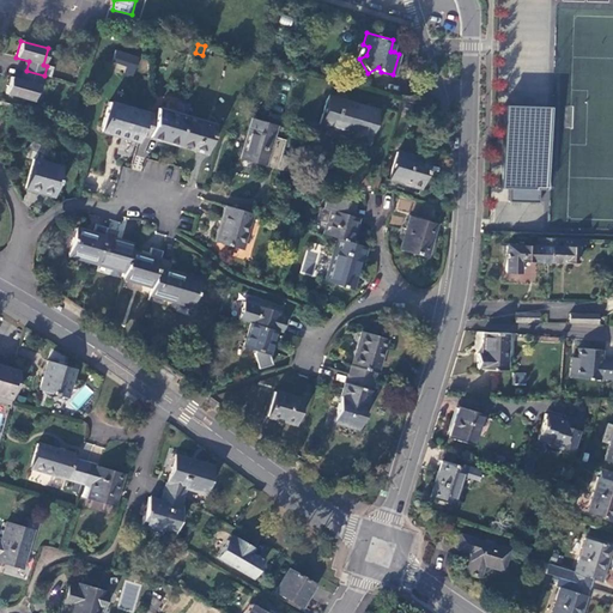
[(205,46),(202,55),(213,58),(214,48),(205,46)]
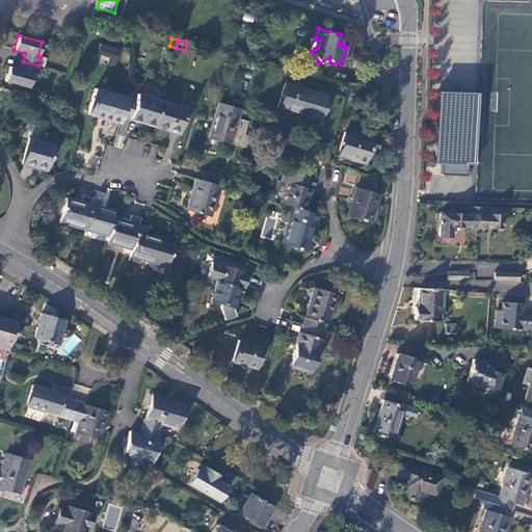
[(116,65),(122,49),(102,43),(99,52),(111,56),(109,62),(116,65)]
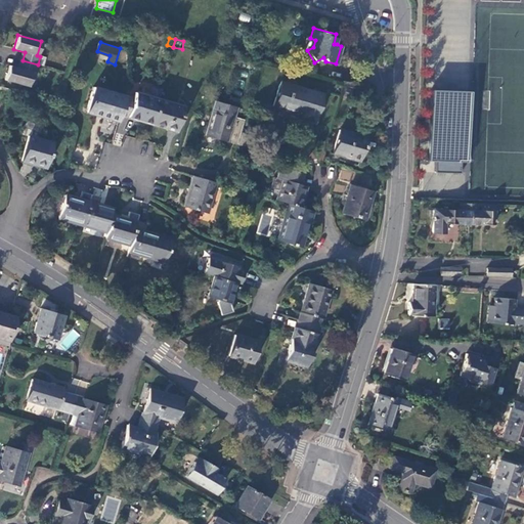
[(9,64),(5,80),(29,87),(33,73),(36,73),(38,64),(23,60),(19,69),(9,64)]
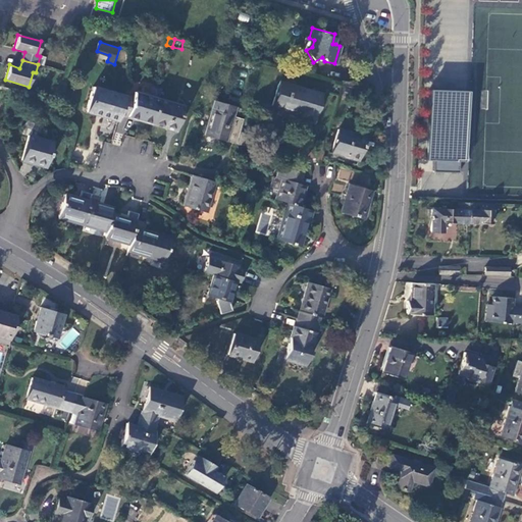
[(278,82),(271,106),(304,115),(303,120),(313,123),(321,94),(278,82)]
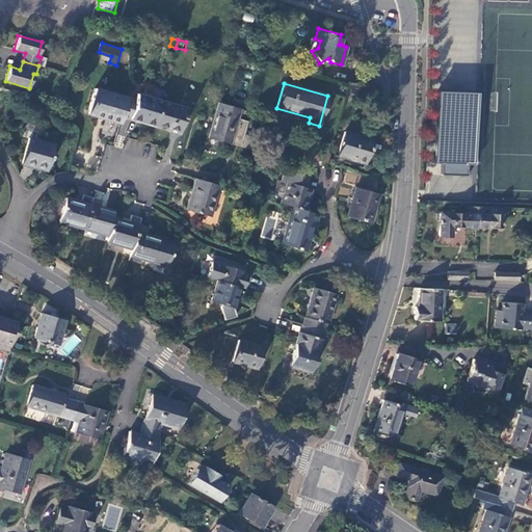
[(95,87),(86,114),(120,124),(122,117),(127,97),(95,87)]
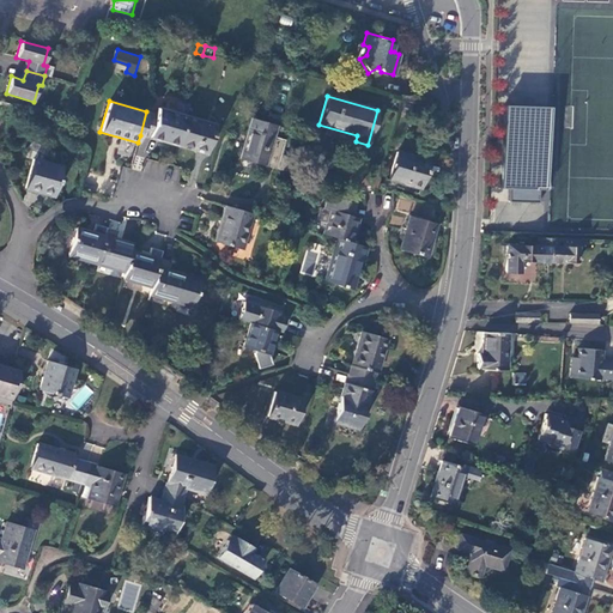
[(146,111),(140,135),(177,146),(186,116),(189,104),(178,101),(175,113),(158,107),(156,114),(146,111)]
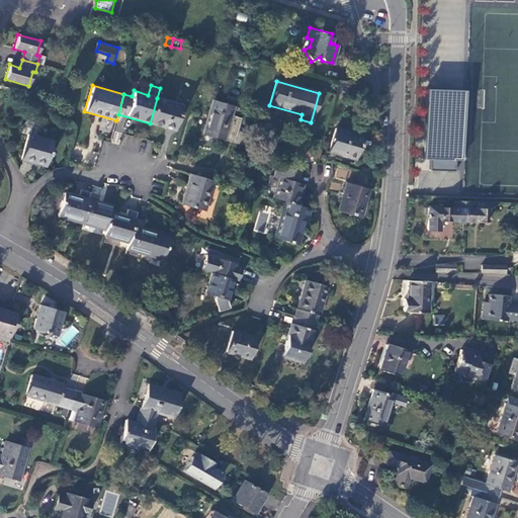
[(457,161),(464,161),(469,91),(429,88),(425,160),(430,160),(430,168),(456,170),(457,161)]
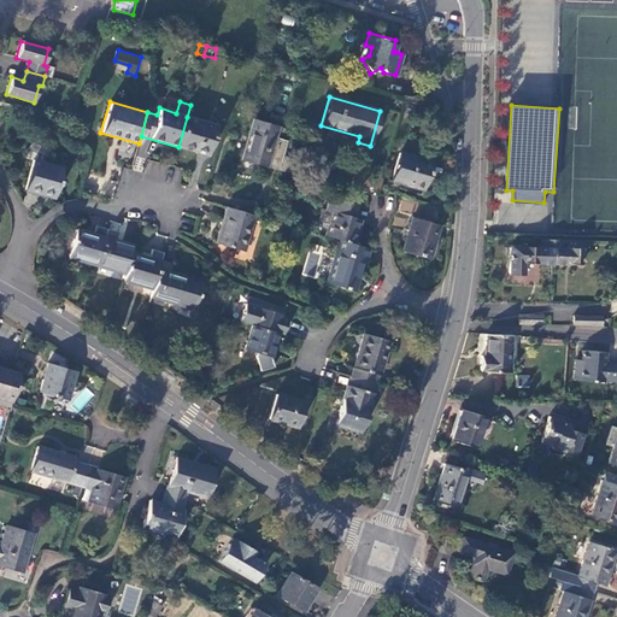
[(187,117),(178,147),(207,156),(216,125),(187,117)]
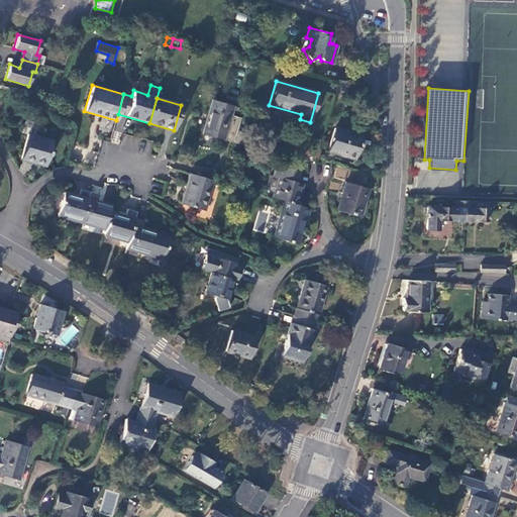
[(211,99),(201,133),(233,142),(240,118),(230,115),(233,106),(211,99)]
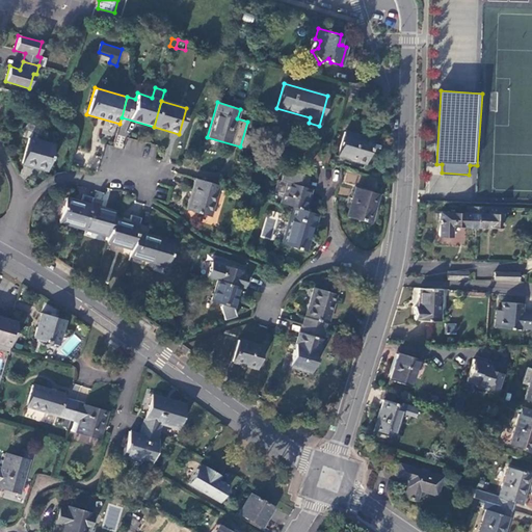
[(344,131),(336,156),(365,164),(372,139),(344,131)]
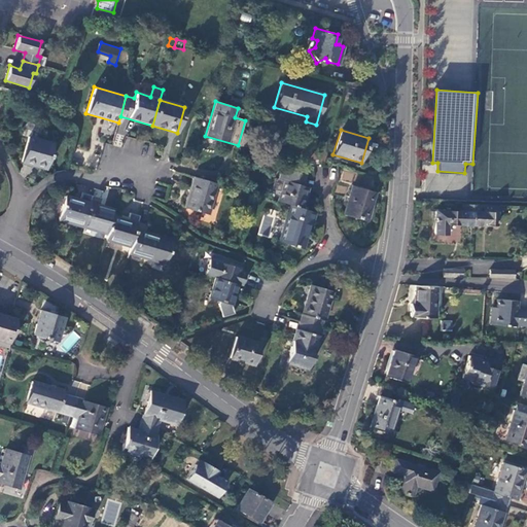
[(242,134),(239,145),(245,147),(248,136),(242,134)]
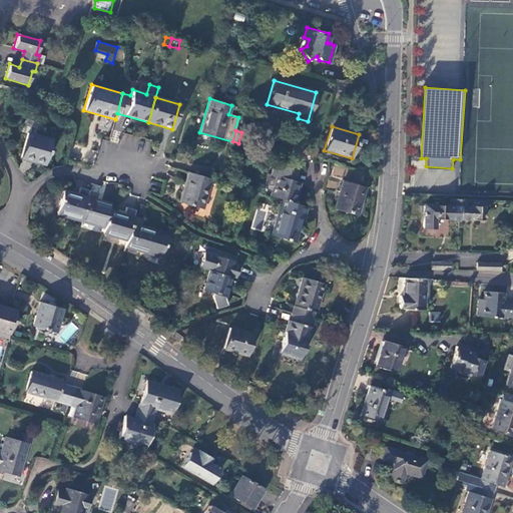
[(44,164),(51,139),(26,132),(19,157),(44,164)]
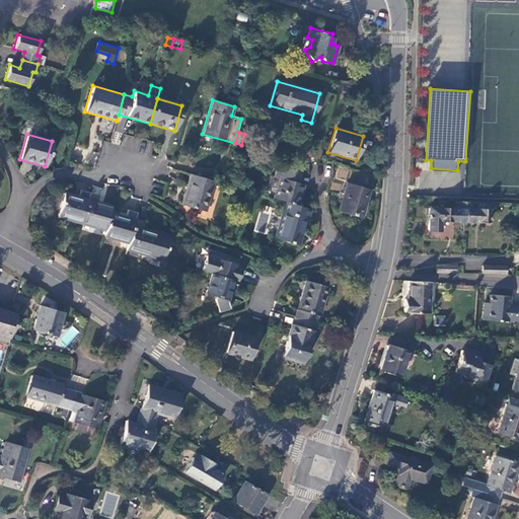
[(277,189),(274,198),(285,201),(296,204),(298,196),(300,196),(303,184),(298,183),(301,171),(277,164),(273,176),(279,177),(277,189)]
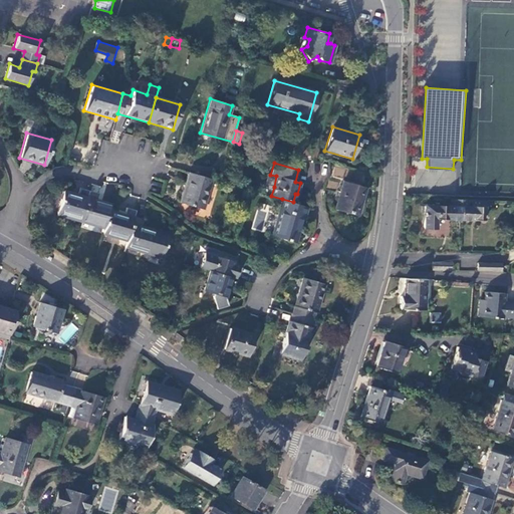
[(188,173),(179,203),(203,210),(212,179),(188,173)]
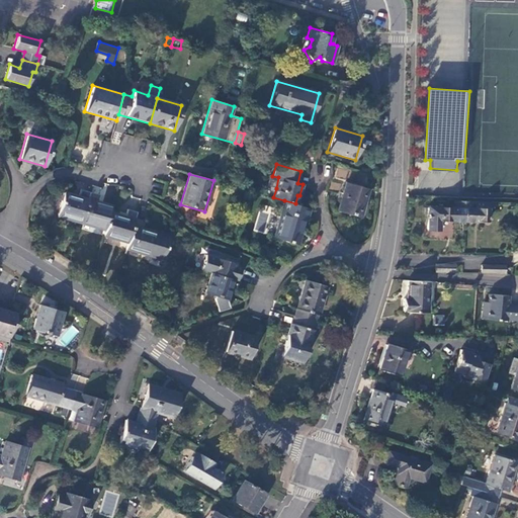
[(266,185),(276,188),(278,177),(272,176),(269,175),(266,185)]
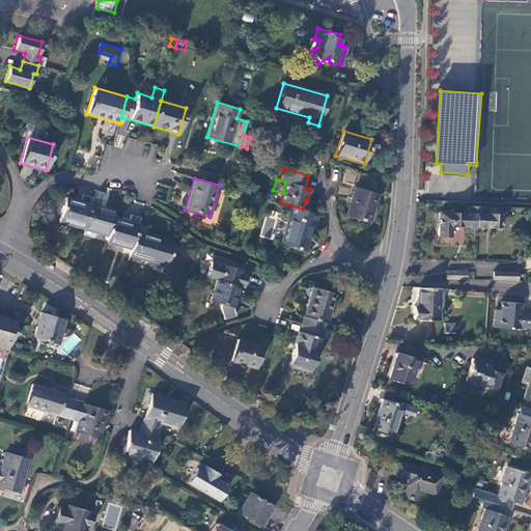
[(348,205),(345,216),(368,222),(376,194),(354,187),(351,199),(353,200),(352,206),(348,205)]
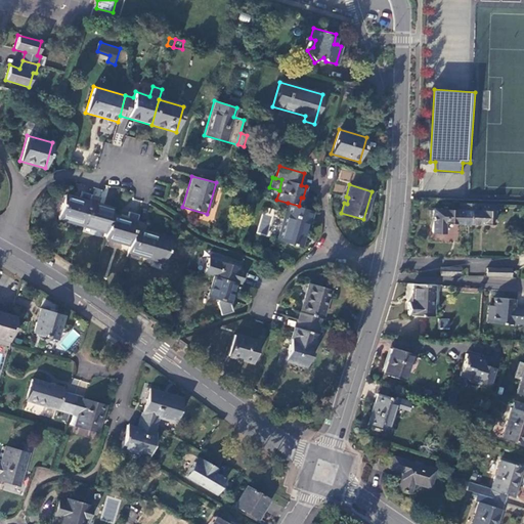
[(64,194),(57,218),(82,226),(91,194),(81,191),(78,202),(73,200),(74,198),(64,194)]
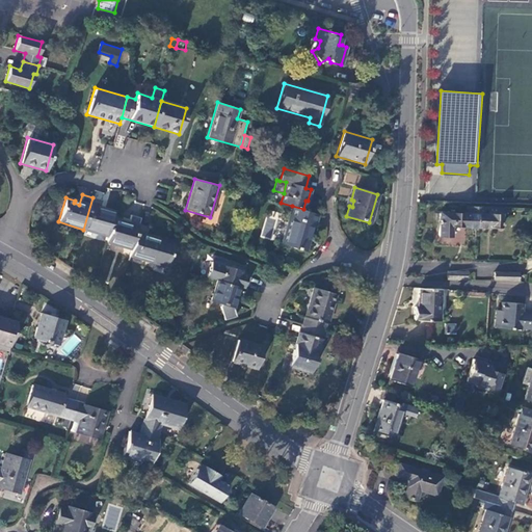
[(92,197),(83,230),(108,237),(113,218),(114,212),(105,210),(104,212),(99,211),(102,201),(92,197)]
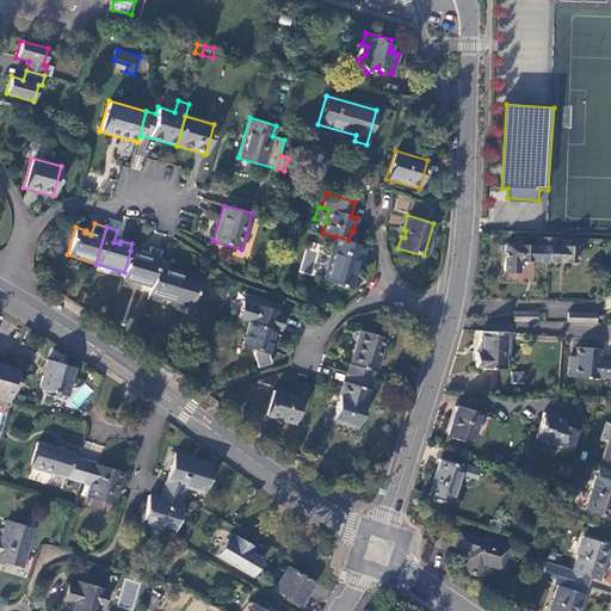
[(335,236),(323,281),(351,289),(363,245),(349,240),(335,236)]
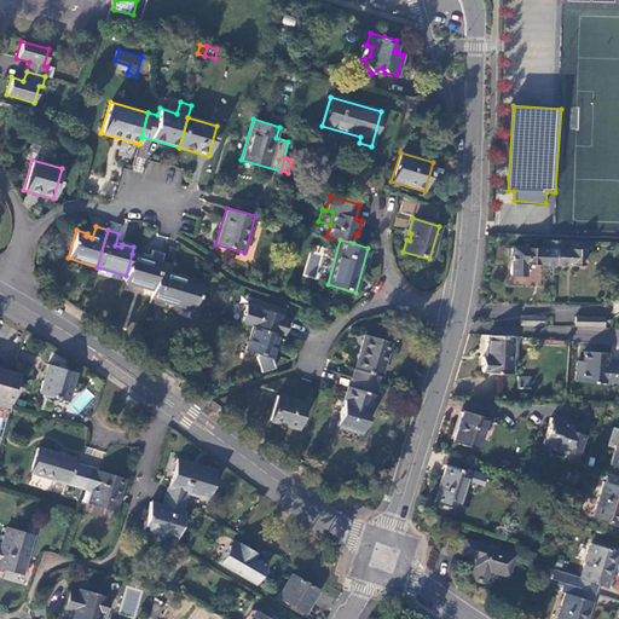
[(553,264),(554,239),(542,239),(542,246),(539,246),(539,248),(512,247),(510,275),(525,276),(525,262),(553,264)]
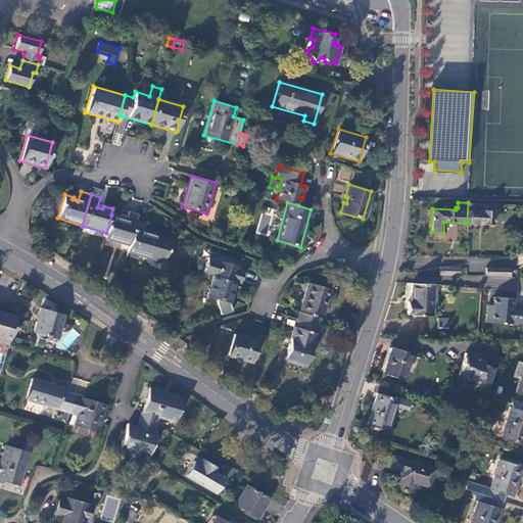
[(494,203),(468,202),(467,223),(492,224),(492,210),(494,210),(494,203)]
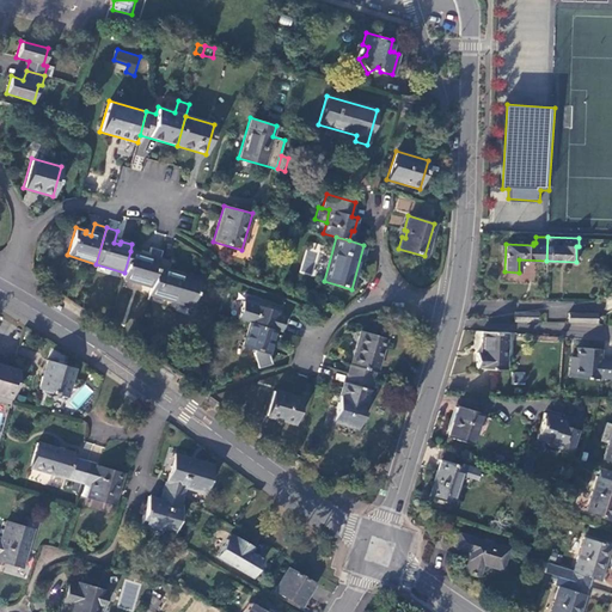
[(124,273),(122,279),(151,287),(159,257),(161,250),(151,248),(147,259),(141,257),(141,254),(130,251),(124,273)]
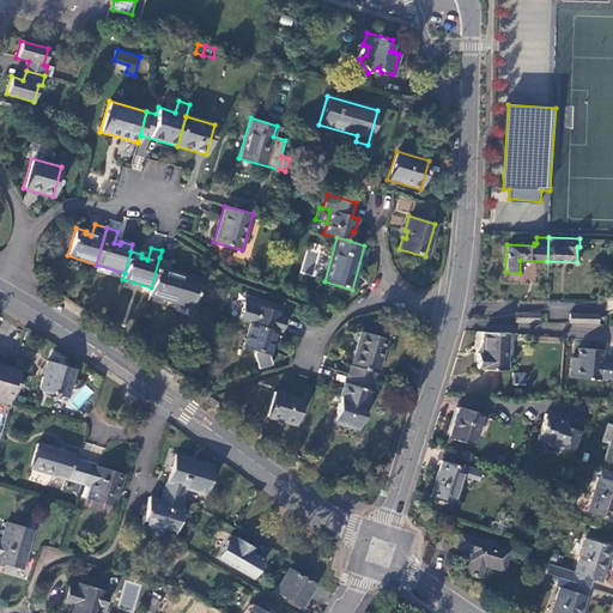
[(311,275),(319,254),(307,250),(299,272),(311,275)]
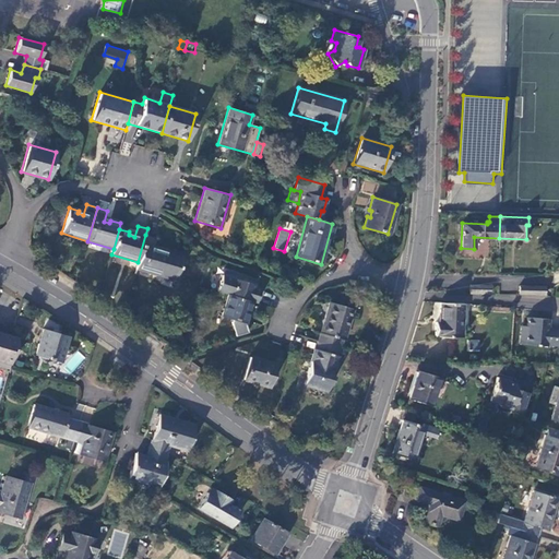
[(138,262),(135,269),(175,281),(182,256),(159,248),(158,251),(153,249),(156,238),(145,235),(138,262)]
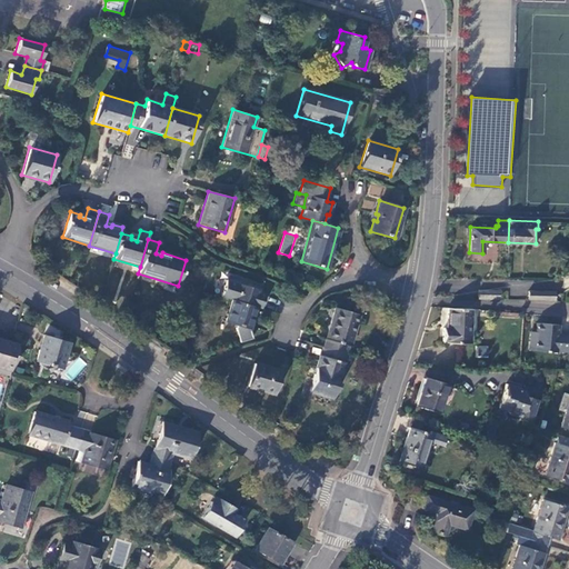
[(228,275),(220,296),(260,308),(265,293),(259,292),(261,285),(228,275)]
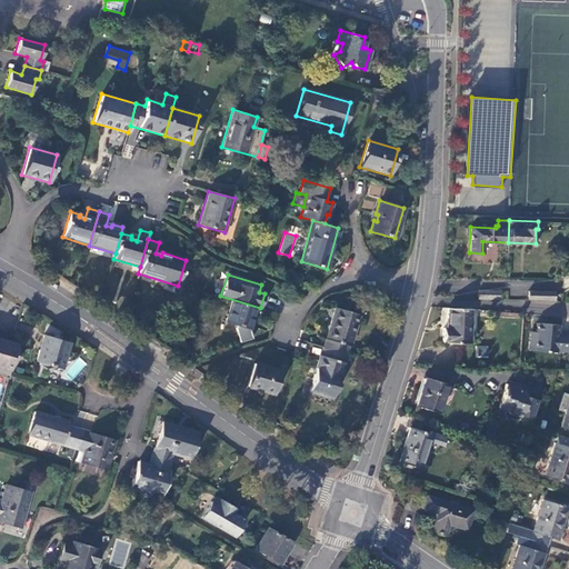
[(499,290),(479,290),(478,298),(498,299),(499,290)]
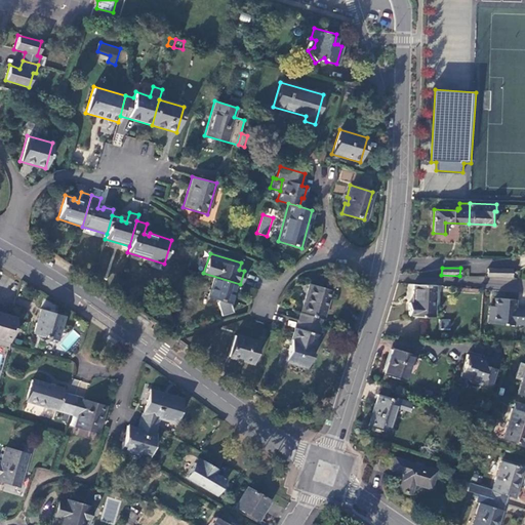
[(487,276),(506,277),(506,269),(487,268),(487,276)]
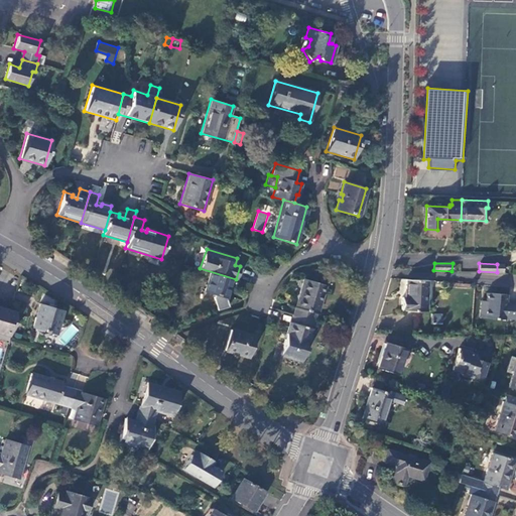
[(211,272),(205,291),(215,294),(214,299),(218,310),(229,306),(226,298),(232,278),(211,272)]
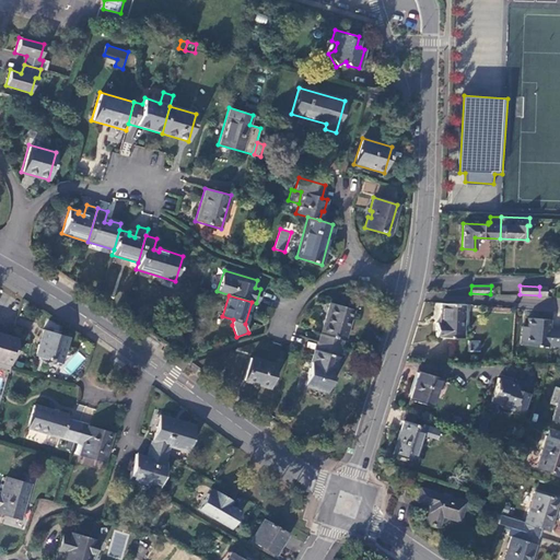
[(329,302),(318,341),(339,348),(342,340),(343,340),(352,308),(329,302)]
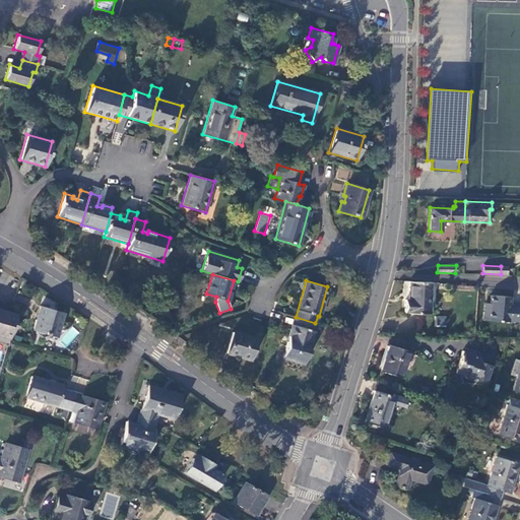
[(430,314),(431,281),(409,281),(408,300),(404,300),(404,312),(408,312),(408,313),(430,314)]
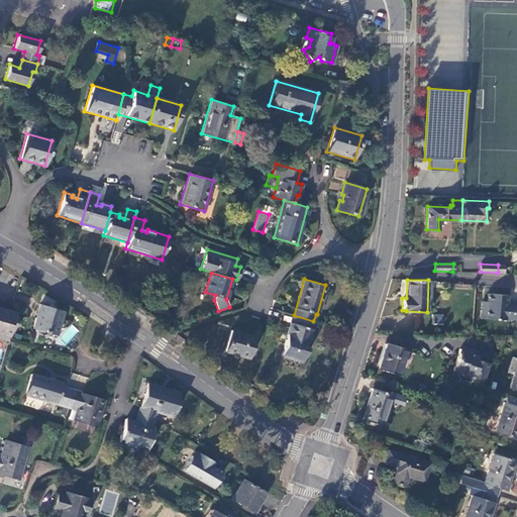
[(508,295),(488,293),(487,301),(486,319),(505,320),(505,319),(516,319),(516,303),(507,303),(508,295)]
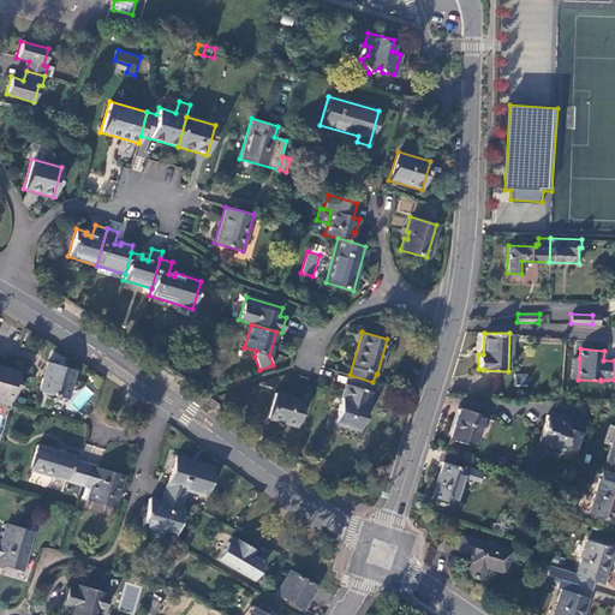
[(47,362),(39,390),(66,399),(75,370),(47,362)]
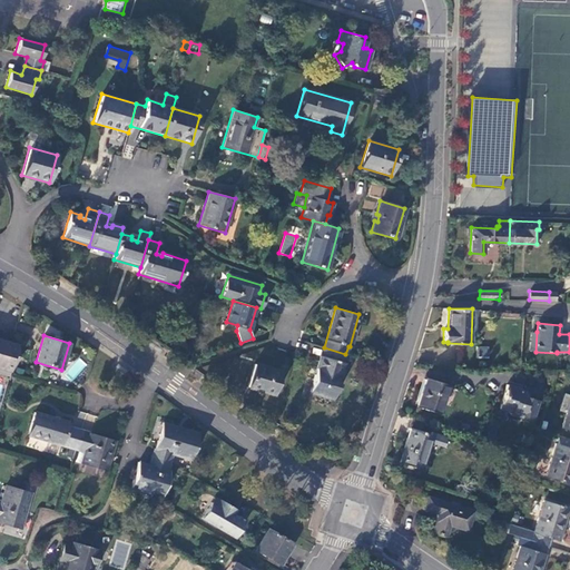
[(0,367),(10,371),(18,345),(0,340),(0,367)]
